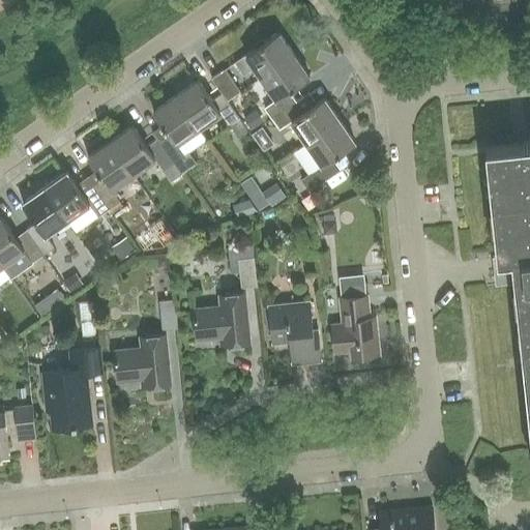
[(261,78),(294,55),(278,32),(235,62),(243,75),(254,67),(261,78)]
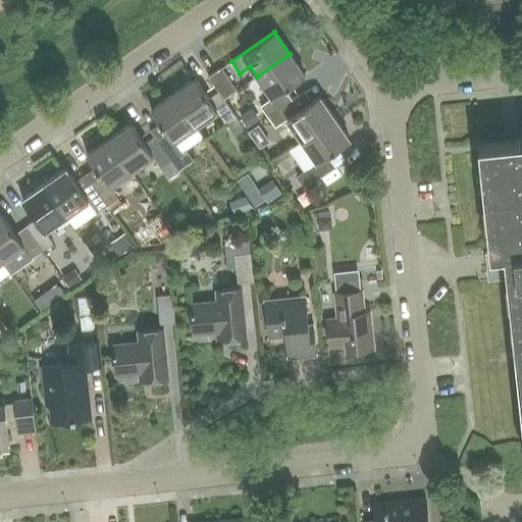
[(299,96),(291,85),(305,75),(290,54),(257,76),(272,98),(260,106),(268,117),(299,96)]
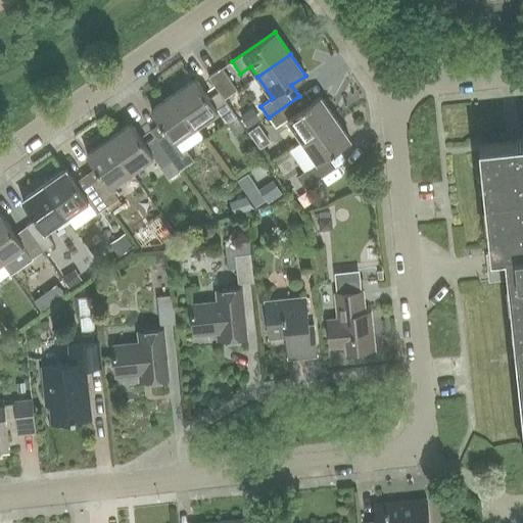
[(224,99),(237,90),(222,67),(209,77),(220,92),(224,99)]
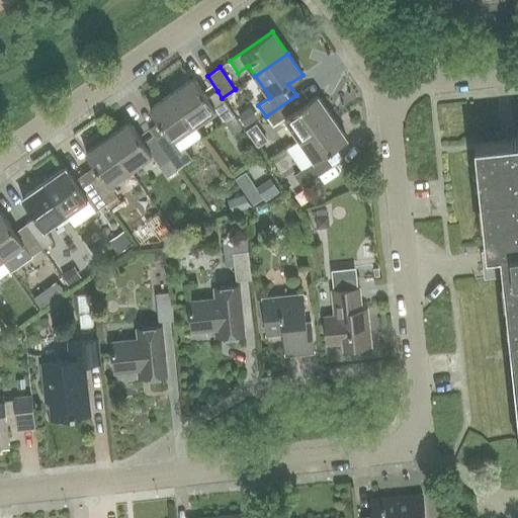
[(222,98),(218,91),(207,98),(193,79),(172,93),(195,125),(214,111),(223,123),(234,115),(222,98)]
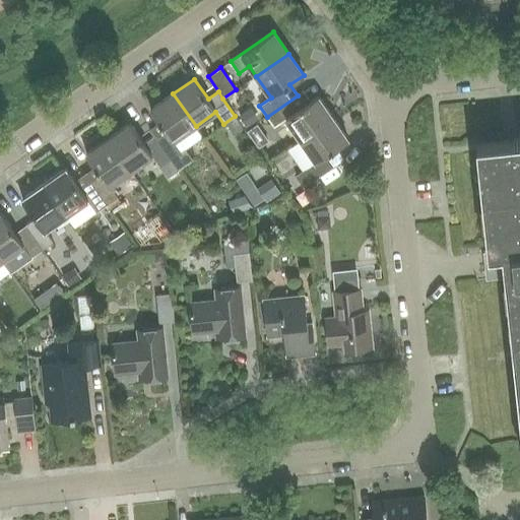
[(301,141),(332,119),(317,96),(311,101),(304,91),(298,95),(267,117),(273,127),(285,119),(301,141)]
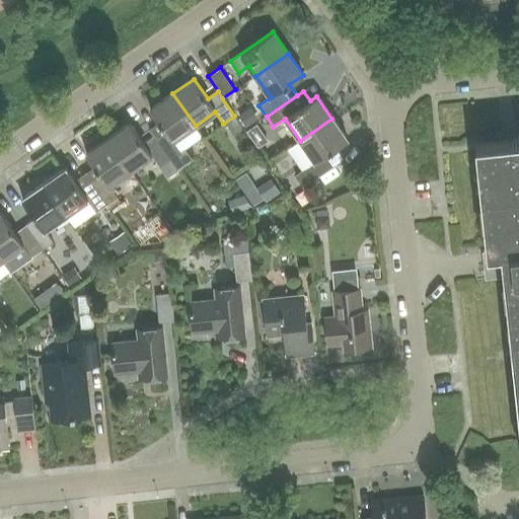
[(173,141),(196,126),(172,93),(151,109),(164,129),(154,136),(178,169),(193,159),(184,150),(181,152),(173,141)]
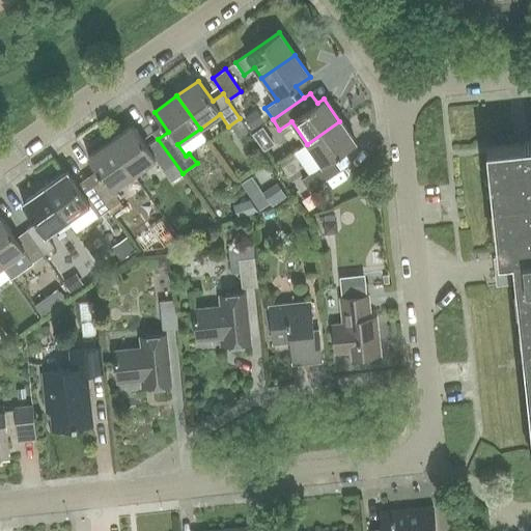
[(256,110),(244,119),(251,131),(264,121),(256,110)]
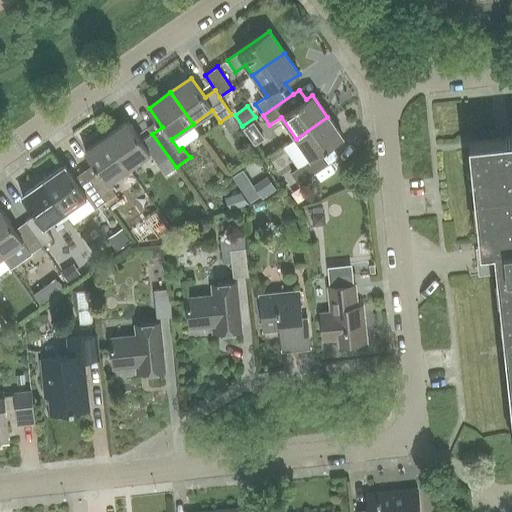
[(342,138),(330,121),(327,117),(296,139),(310,160),(299,168),(291,173),(298,184),(306,178),(309,176),(329,162),(323,152),(342,138)]
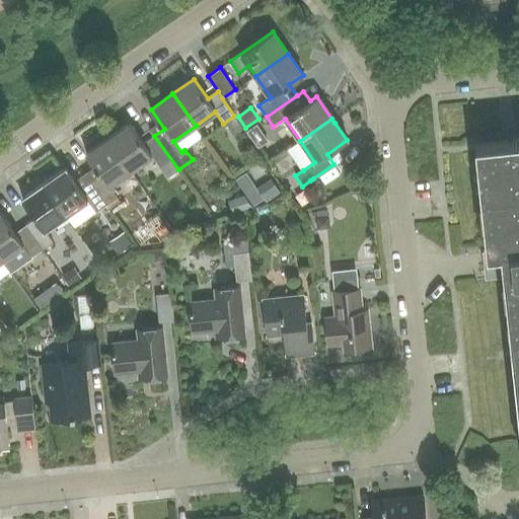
[(178,169),(154,136),(144,143),(131,124),(108,139),(131,170),(152,155),(161,167),(160,168),(167,177),(178,169)]
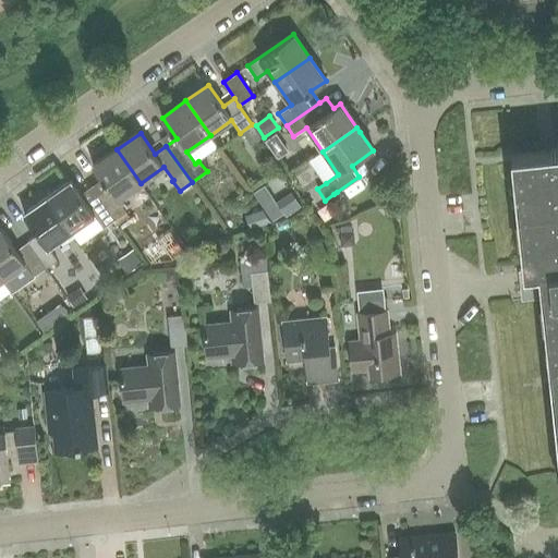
[(118,199),(141,183),(117,149),(93,166),(108,186),(98,193),(117,219),(126,213),(118,199)]
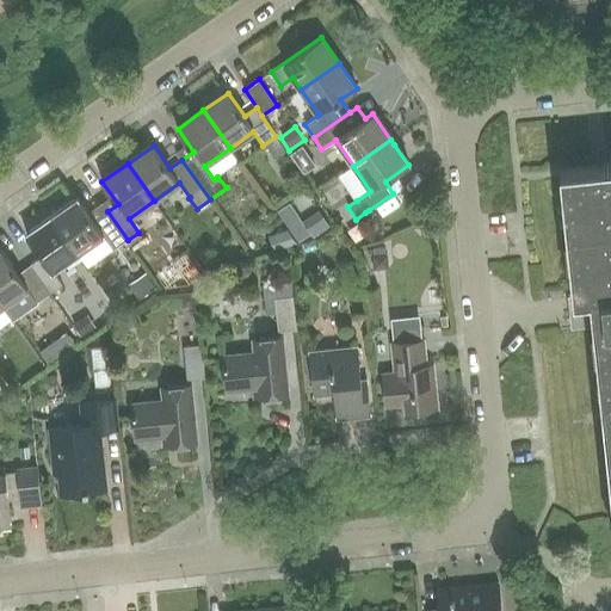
[(610,451),(610,165),(565,170),(578,297),(596,295),(610,451)]
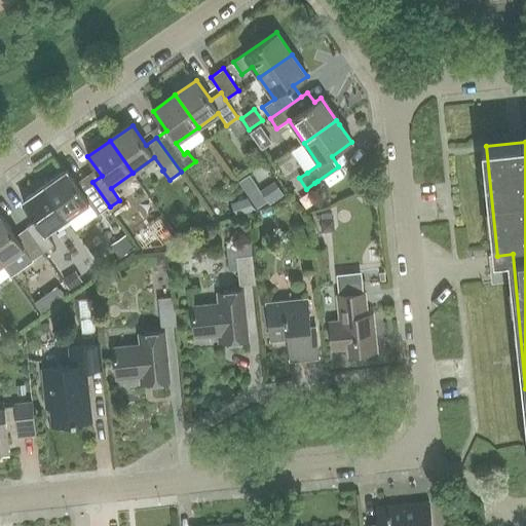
[(110,207),(92,182),(81,190),(68,171),(46,185),(69,218),(89,202),(98,215),(110,207)]
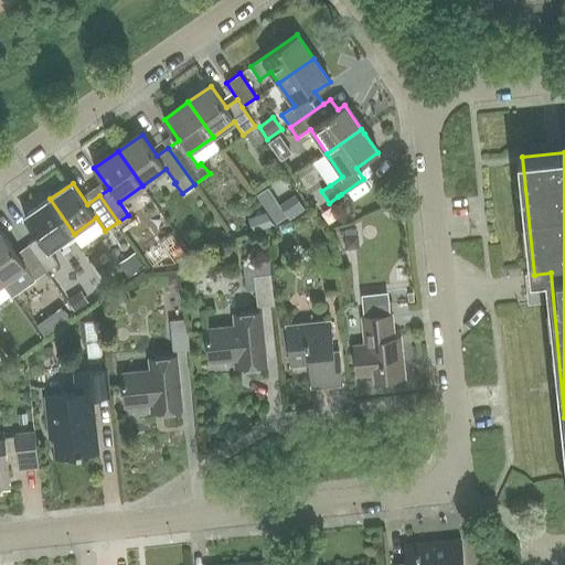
[(268,189),(255,198),(266,213),(275,226),(288,217),(280,205),(268,189)]
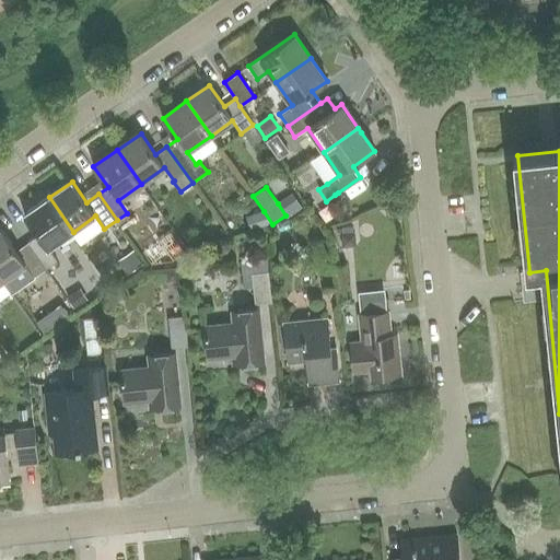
[(335,195),(326,201),(330,207),(342,199),(338,193),(335,195)]
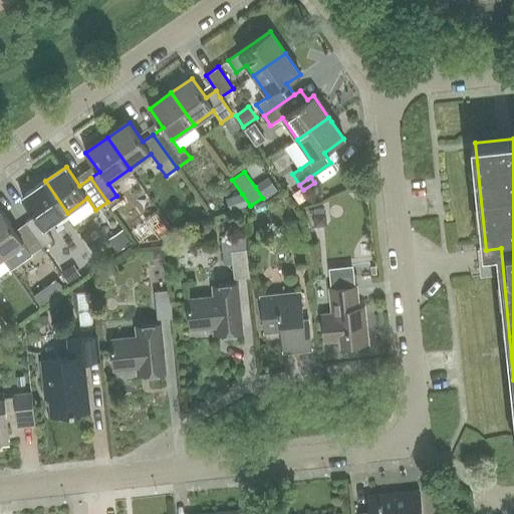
[(268,178),(255,187),(262,198),(264,200),(277,191),(268,178)]
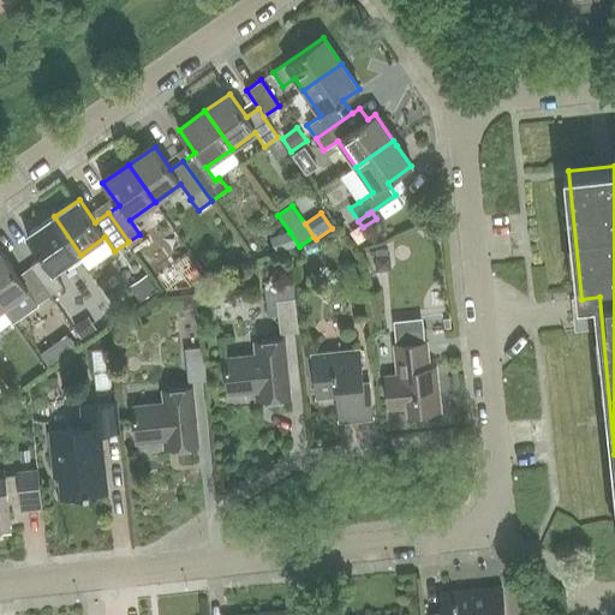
[(53,274),(81,255),(54,216),(27,236),(42,258),(31,267),(52,296),(63,288),(53,274)]
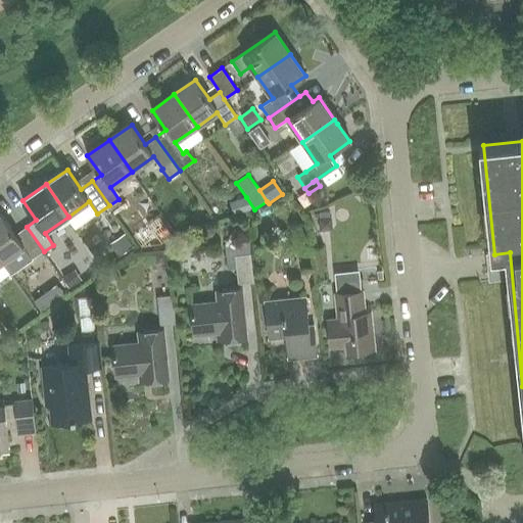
[(230,202),(234,216),(254,209),(246,197),(230,202)]
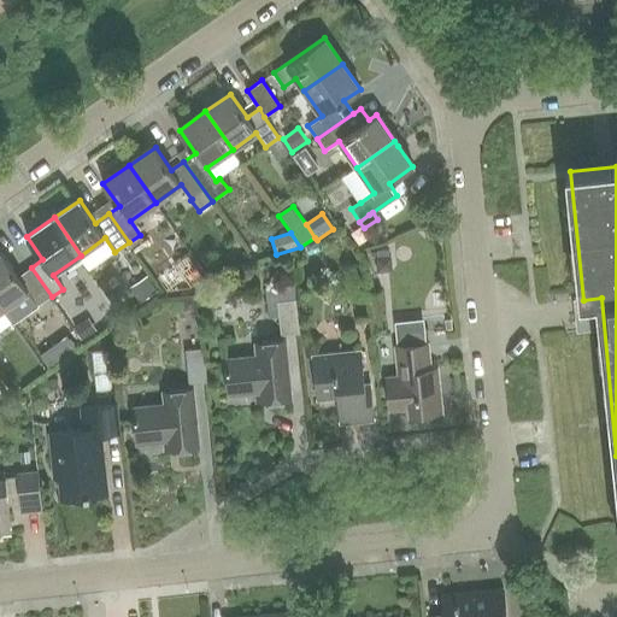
[(388,250),(371,252),(375,274),(392,271),(391,257),(388,257),(388,250)]
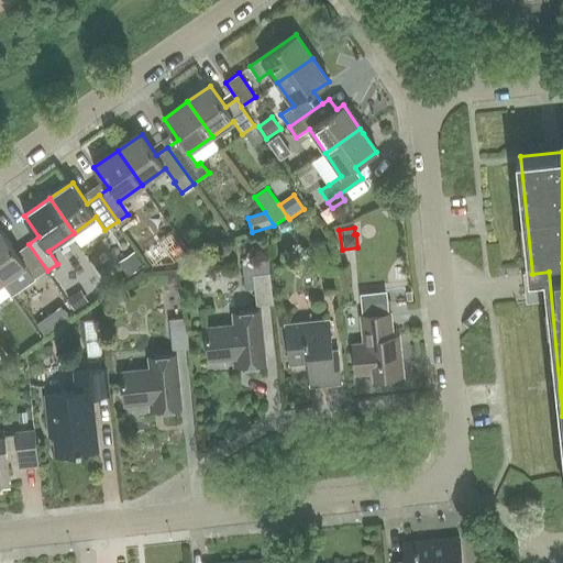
[(47,271),(29,244),(18,252),(2,231),(0,232),(0,277),(3,282),(12,295),(47,271)]
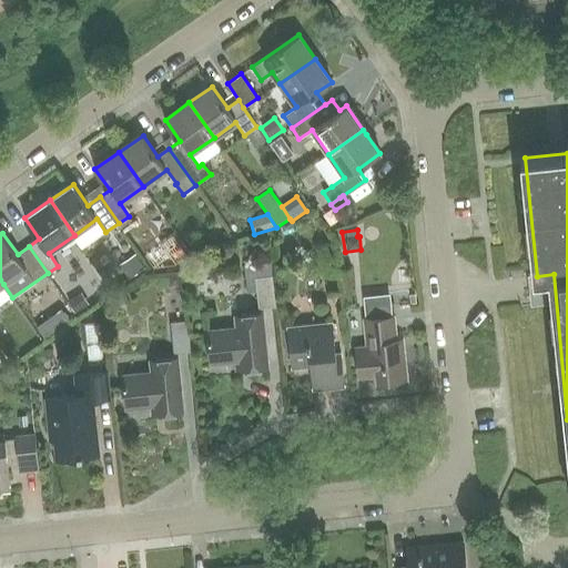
[(261,310),(276,307),(271,262),(243,265),(246,292),(259,291),(261,310)]
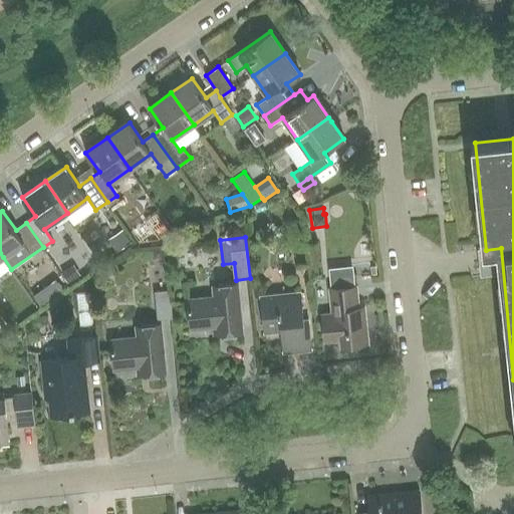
[(164,249),(154,250),(155,260),(165,259),(164,249)]
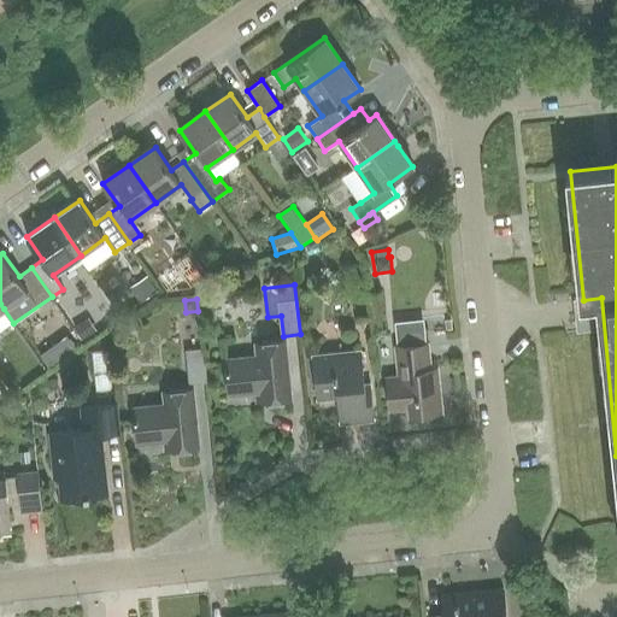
[(258,403),(292,399),(286,341),(256,344),(257,358),(250,358),(248,357),(227,359),(230,395),(257,393),(258,403)]
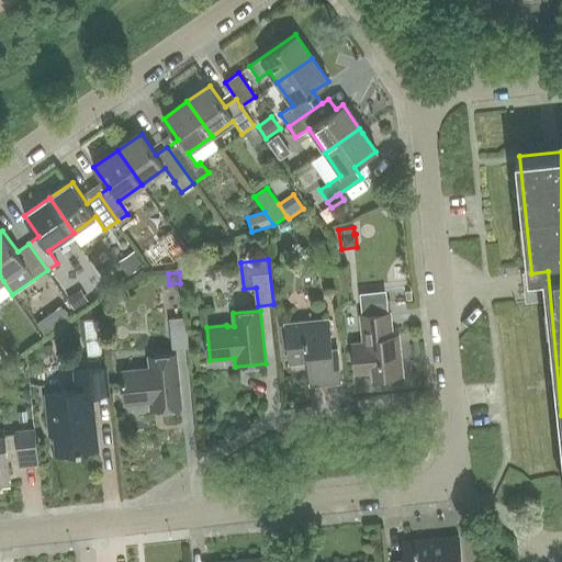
[(373,379),(403,375),(398,335),(392,336),(390,313),(360,316),(363,343),(352,344),(356,373),(372,372),(373,379)]
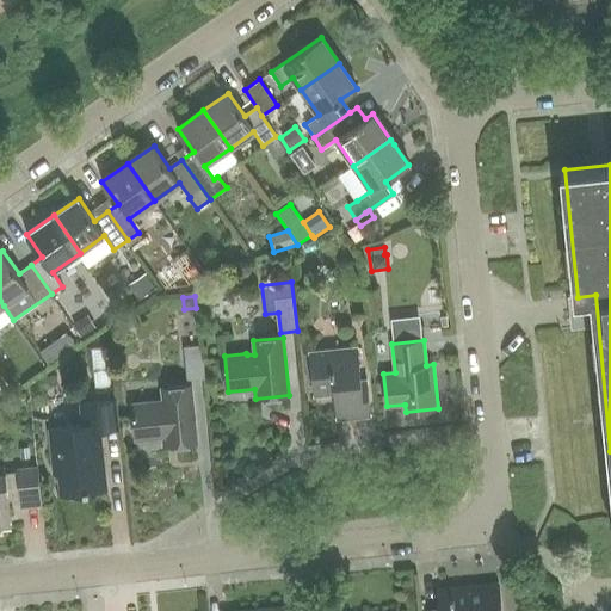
[(202,346),(185,349),(187,381),(205,380),(202,346)]
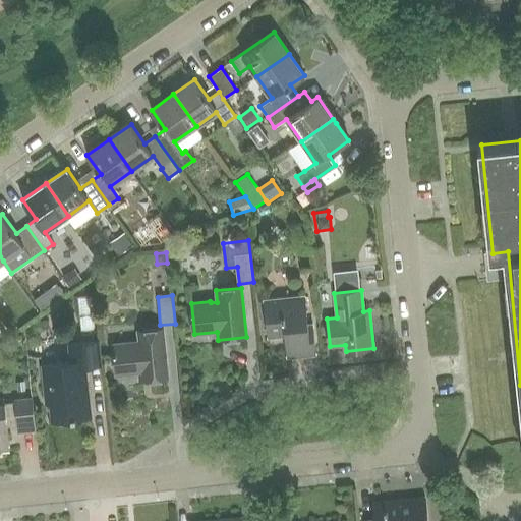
[(288,358),(316,355),(312,323),(308,324),(305,295),(265,299),(269,338),(285,336),(288,358)]
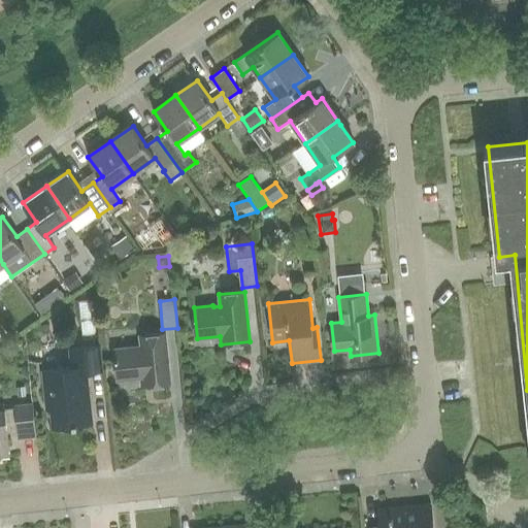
[(165,333),(164,333),(140,335),(141,348),(135,349),(134,347),(114,349),(118,380),(140,377),(141,386),(170,383),(165,333)]
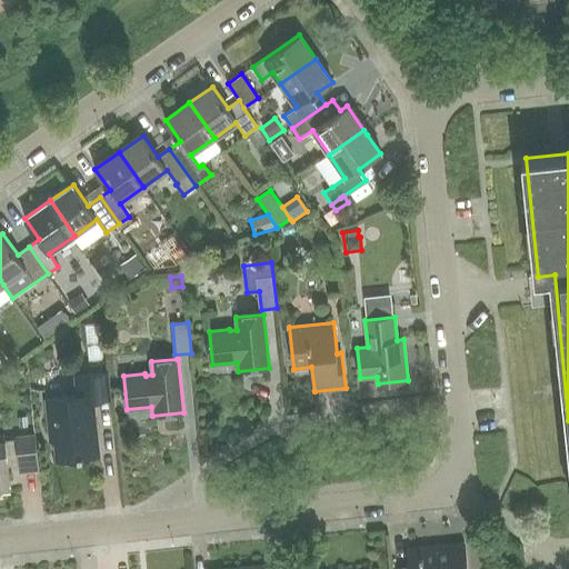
[(95,400),(110,399),(108,372),(76,376),(78,396),(47,399),(51,441),(56,440),(58,459),(100,455),(95,400)]
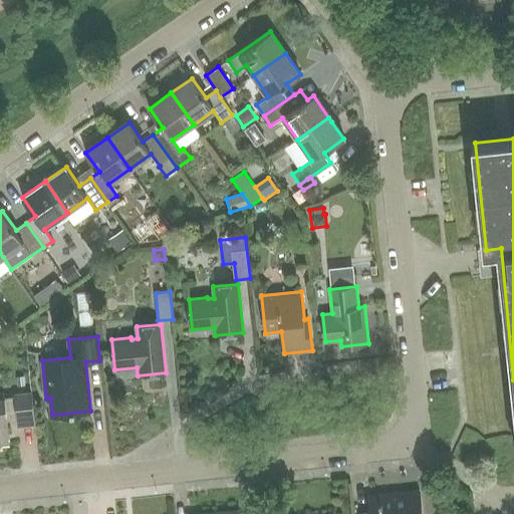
[(24,376),(17,377),(18,388),(25,387),(24,376)]
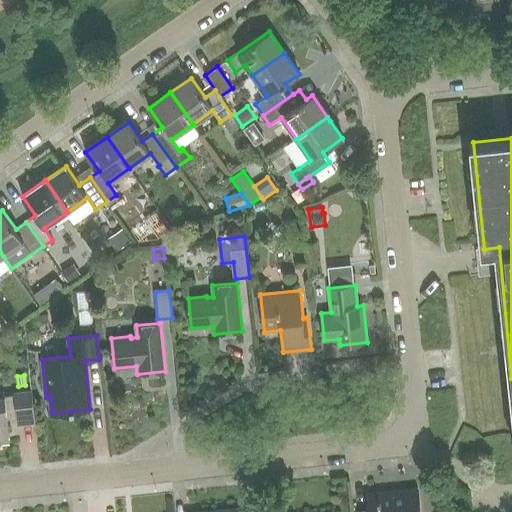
[(18,425),(35,423),(32,391),(15,393),(15,395),(5,396),(5,392),(0,392),(0,443),(10,442),(8,416),(17,415),(18,425)]
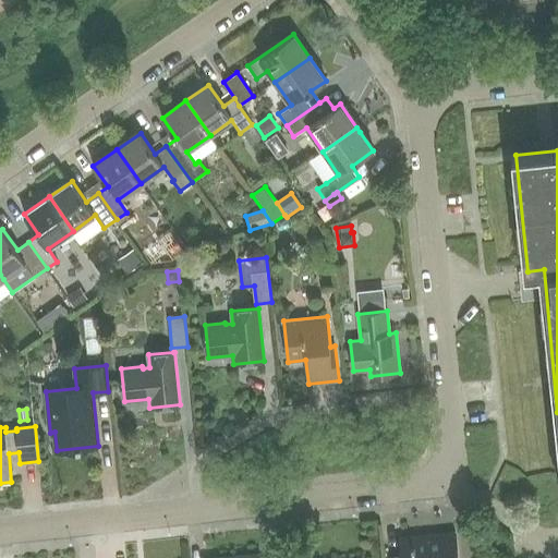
[(458,557),(456,532),(400,537),(402,556),(387,557),(458,557)]
